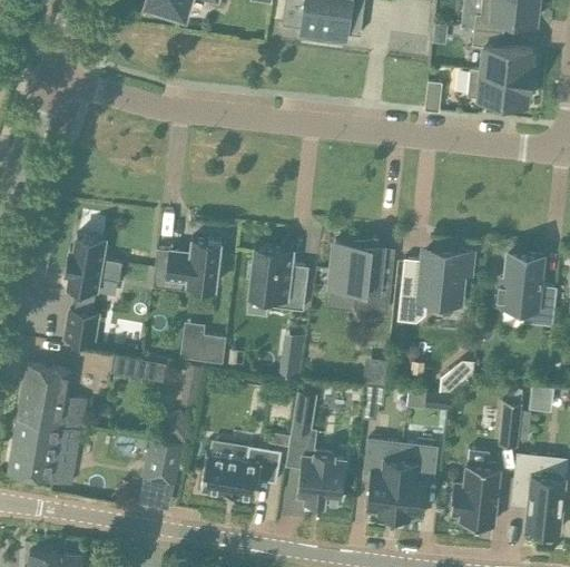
[(148,0),(147,6),(186,18),(192,0),(205,0),(218,5),(219,0),(148,0)]
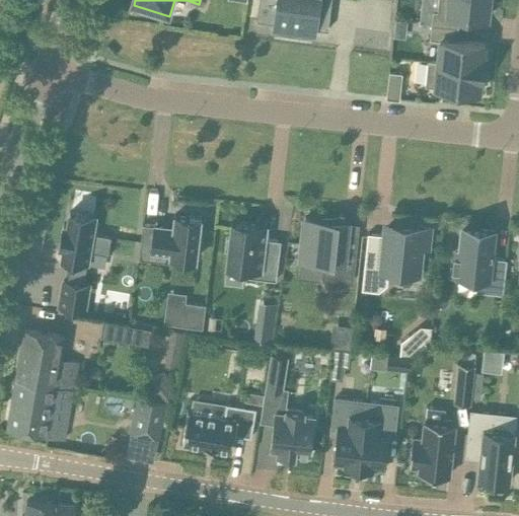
[(331,0),(260,0),(256,22),(274,25),(273,32),(314,39),(315,30),(327,32),(331,0)]
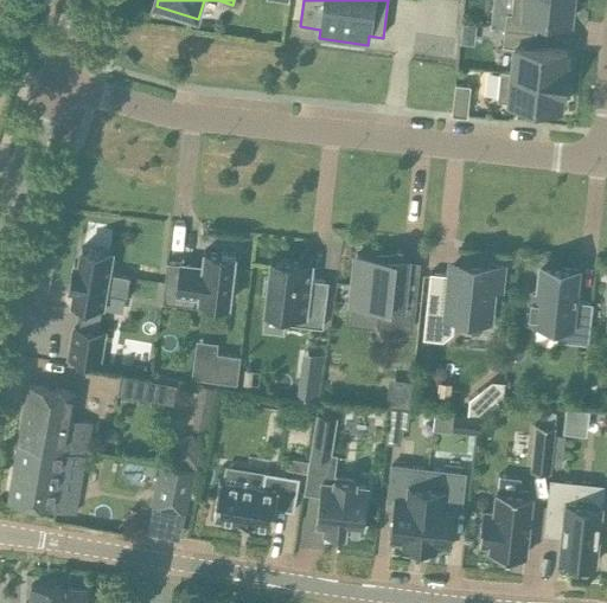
[(506,15),(505,32),(535,34),(536,19),(570,24),(572,0),(513,0),(512,15),(506,15)]
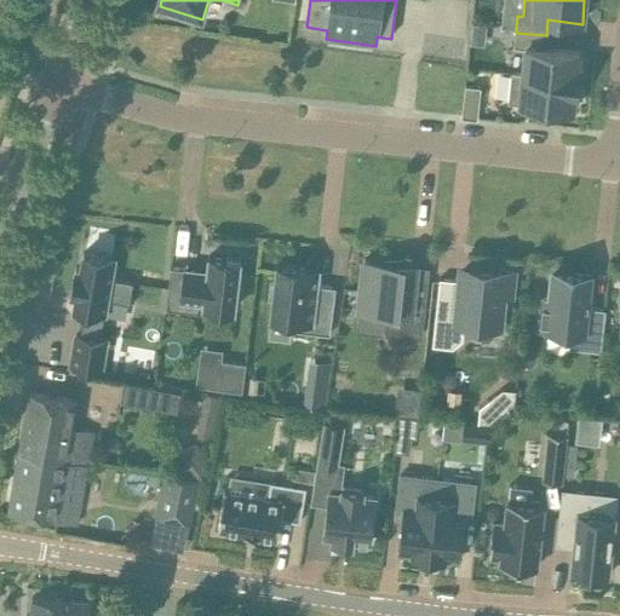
[(516,33),(514,49),(526,50),(523,76),(523,78),(578,84),(579,69),(578,68),(579,55),(545,51),(546,35),(516,33)]
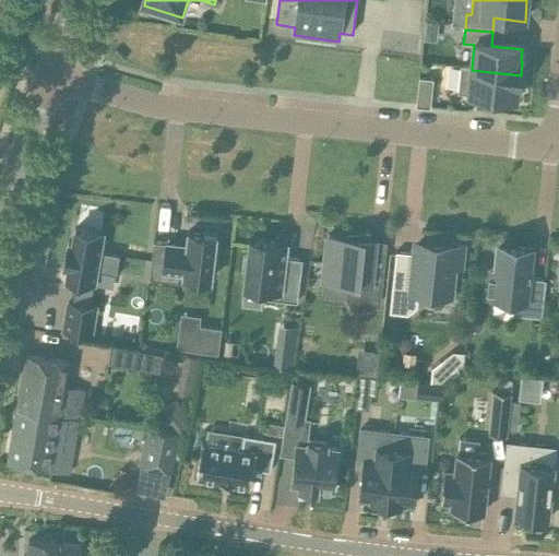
[(461,68),(459,94),(516,101),(518,89),(520,89),(521,75),(472,70),(472,69),(461,68)]
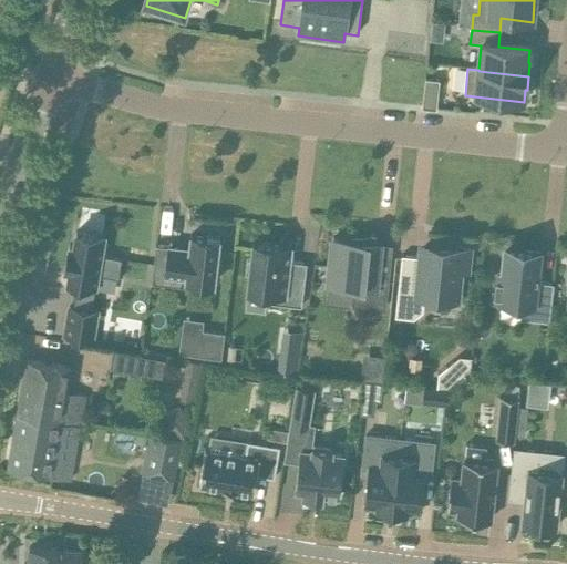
[(440,82),(425,81),(422,109),(436,110),(440,82)]
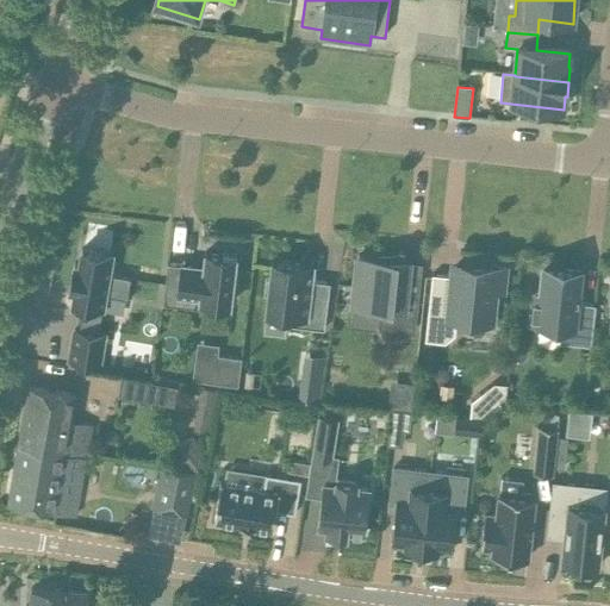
[(112,257),(82,251),(79,267),(74,267),(70,291),(75,292),(73,305),(83,307),(79,333),(74,332),(69,362),(99,368),(105,338),(98,337),(105,298),(126,301),(130,280),(109,276),(112,257)]
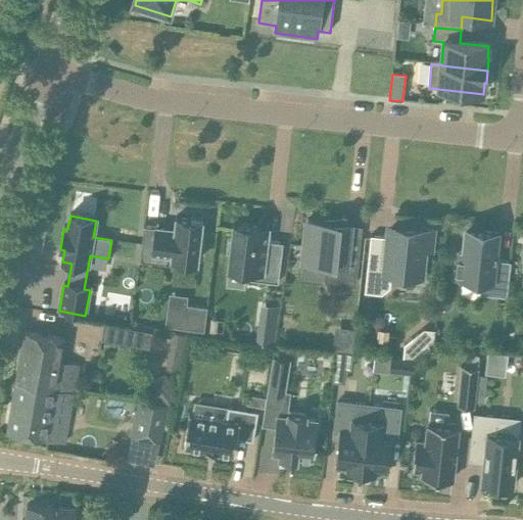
[(144,228),(140,263),(172,267),(173,261),(197,264),(201,226),(202,227),(202,222),(191,221),(176,219),(175,233),(167,232),(167,230),(144,228)]
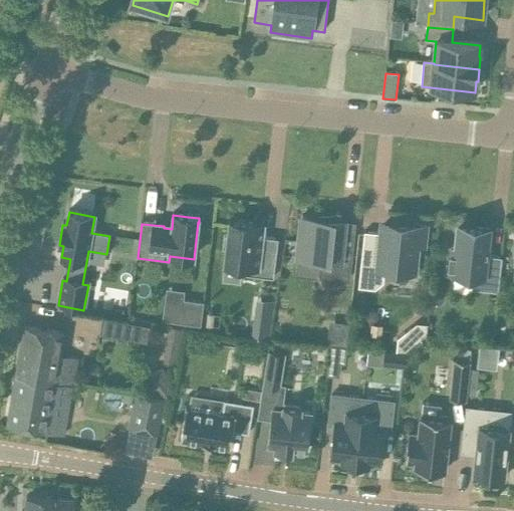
[(300,233),(297,258),(321,261),(319,279),(348,282),(351,252),(341,251),(344,223),(337,222),(337,218),(320,216),(320,220),(316,220),(302,219),(300,233)]
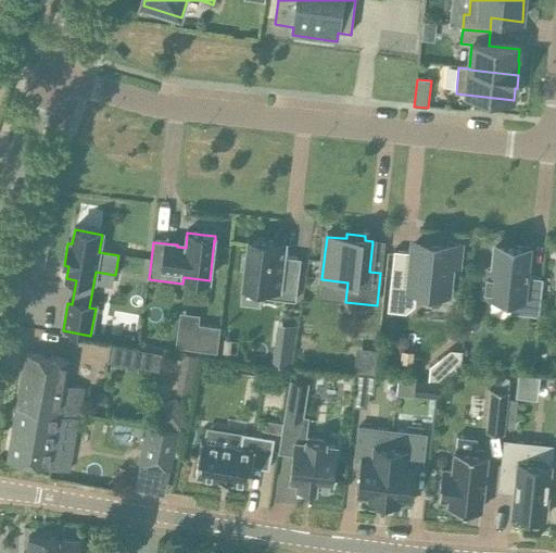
[(262,289),(261,299),(295,303),(301,260),(285,259),(286,244),(248,240),(245,258),(242,256),(241,271),(244,271),(242,287),(262,289)]
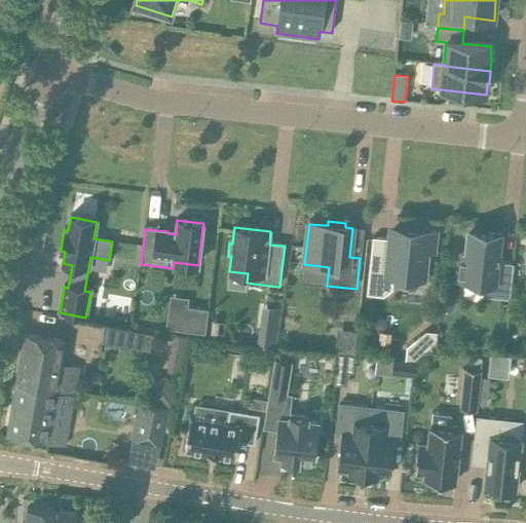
[(373,238),(367,295),(384,297),(392,291),(395,275),(425,278),(427,252),(434,253),(436,232),(402,229),(401,235),(390,234),(389,240),(373,238)]
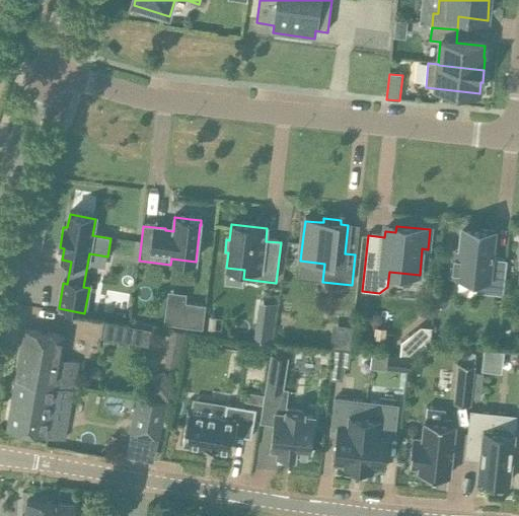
[(454,258),(452,276),(457,276),(457,277),(477,279),(475,294),(503,296),(506,262),(492,261),(494,232),(462,229),(461,246),(460,246),(460,253),(455,252),(454,258)]
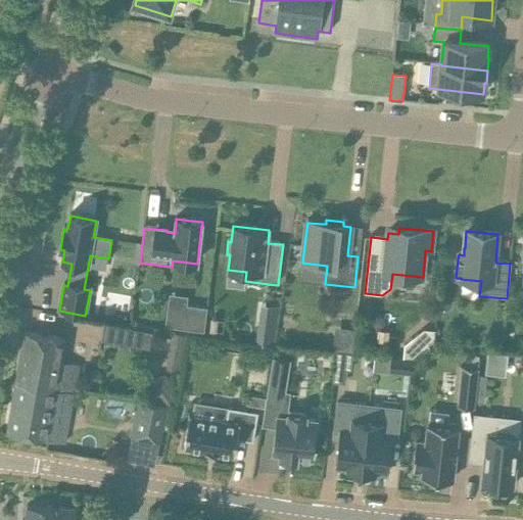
[(207,311),(187,308),(185,320),(168,317),(165,329),(203,335),(207,311)]
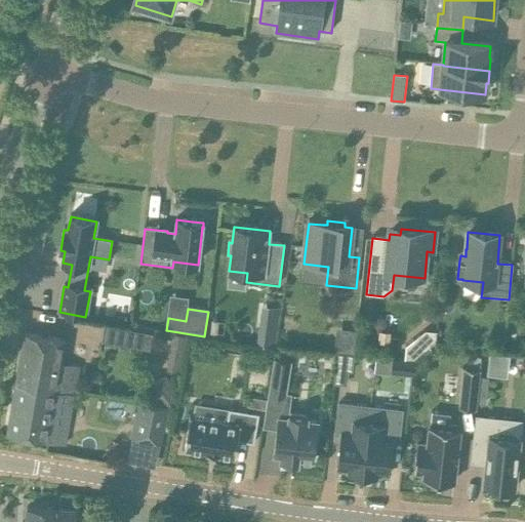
[(332,343),(335,343),(334,355),(337,355),(354,357),(358,316),(335,313),(333,329),(332,343)]
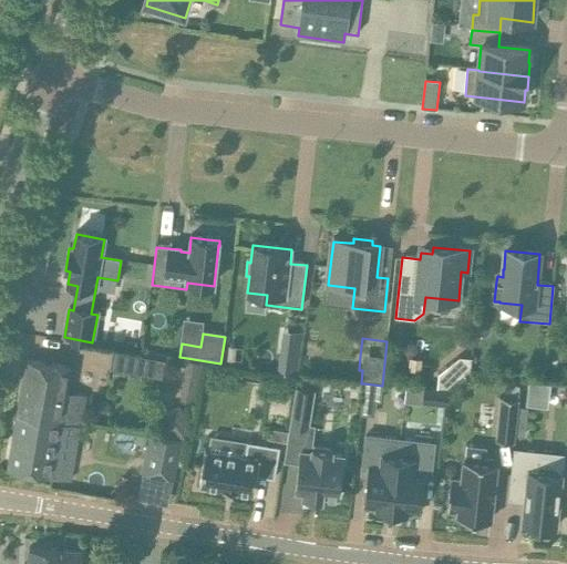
[(124,383),(127,357),(103,354),(99,380),(124,383)]
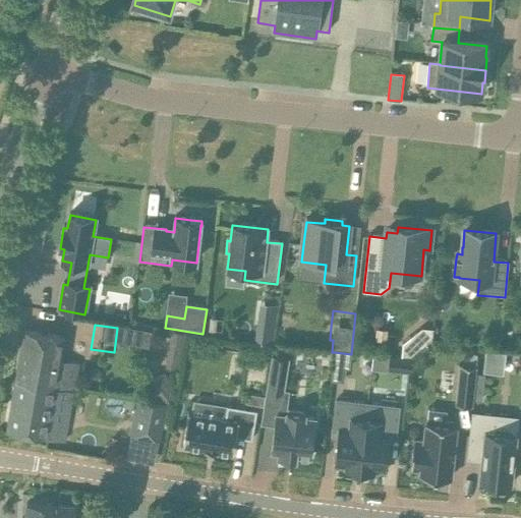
[(256,327),(253,345),(272,347),(275,329),(256,327)]
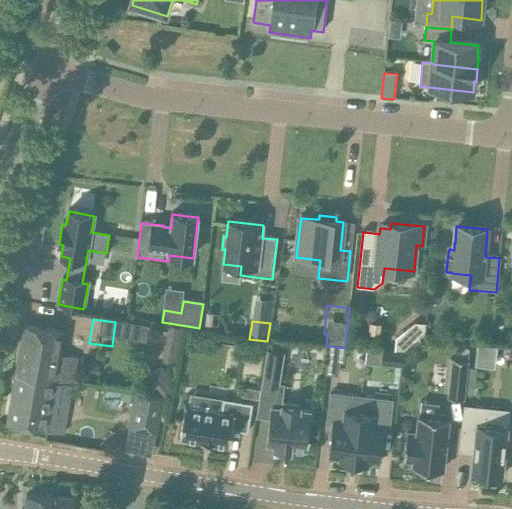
[(127,325),(126,334),(146,338),(148,328),(127,325)]
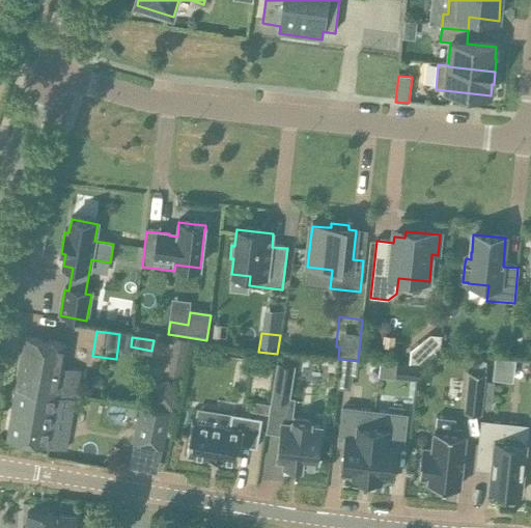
[(25,339),(16,390),(76,400),(81,372),(62,369),(66,346),(25,339)]
